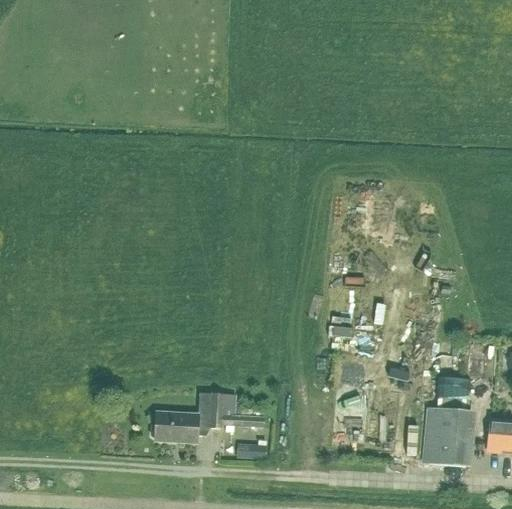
[(263,417),(235,416),(236,394),(198,392),(197,414),(156,412),(155,422),(151,424),(150,435),(154,437),(154,439),(196,442),(197,434),(205,435),(209,427),(221,427),(221,424),(263,426),(263,417)]
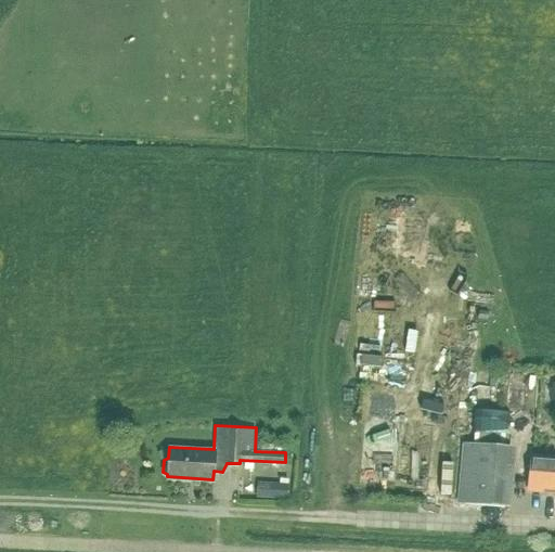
[(457,501),(503,504),(508,445),(463,440),(457,501)]
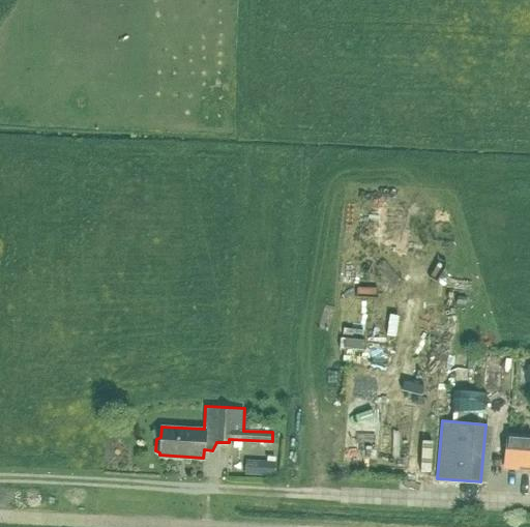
[(529,434),(507,432),(504,466),(506,466),(506,465),(517,466),(516,467),(529,467),(529,434)]
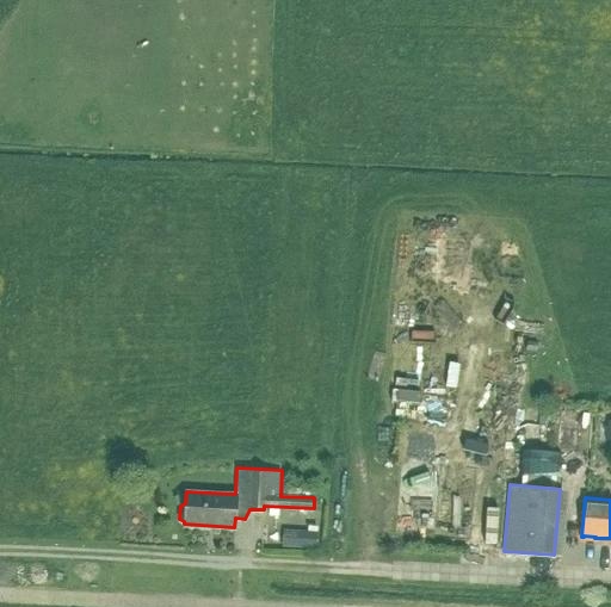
[(318,530),(297,530),(296,546),(316,547),(318,530)]
